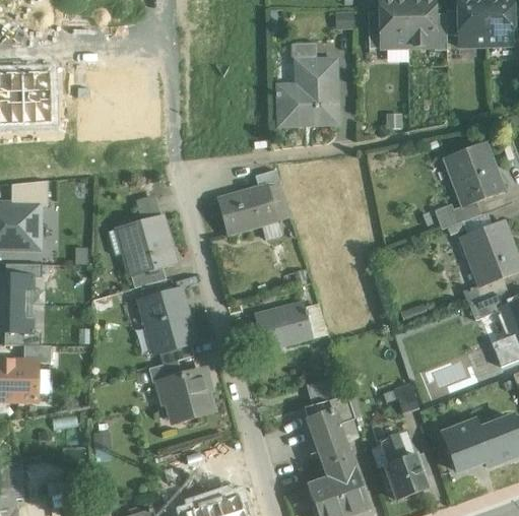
[(380,0),(380,11),(381,47),(408,46),(406,0),(380,0)]
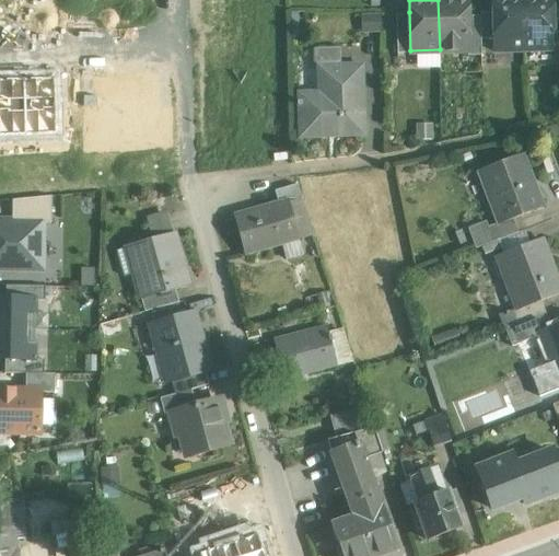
[(438,0),(440,49),(468,49),(467,0),(438,0)]
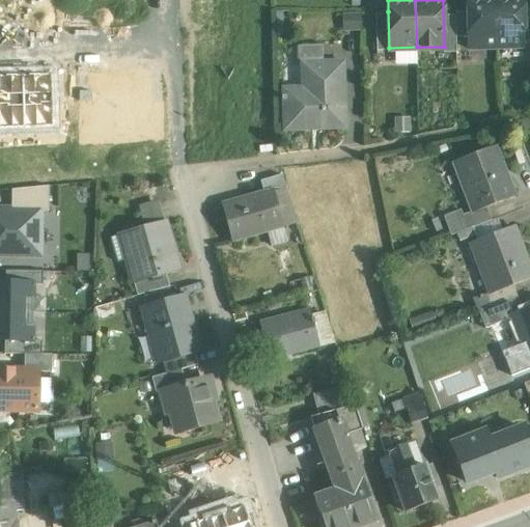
[(468,0),(469,34),(469,46),(497,46),(495,0),(468,0)]
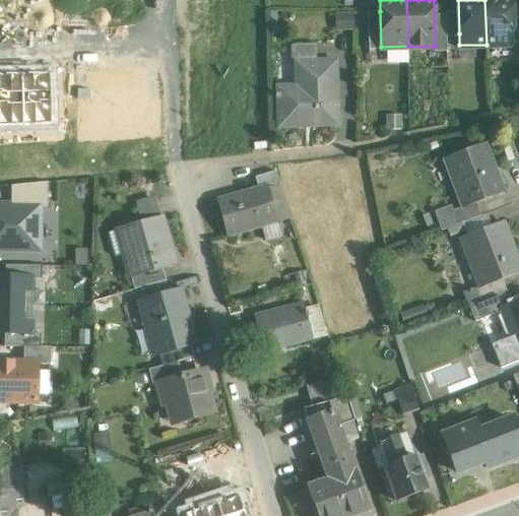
[(484,0),(487,45),(513,44),(513,33),(512,8),(512,0),(484,0)]
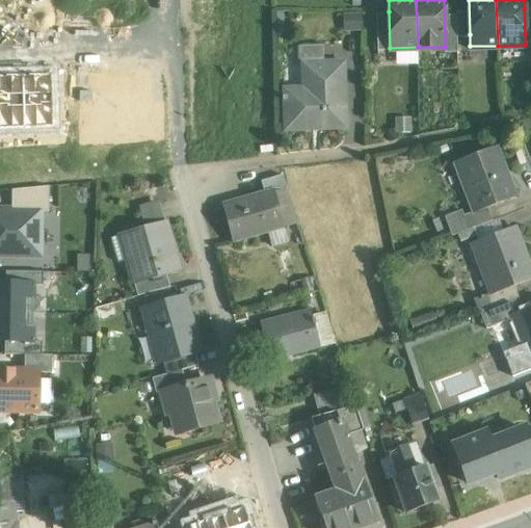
[(470,34),(469,9),(456,9),(457,12),(457,34),(470,34)]
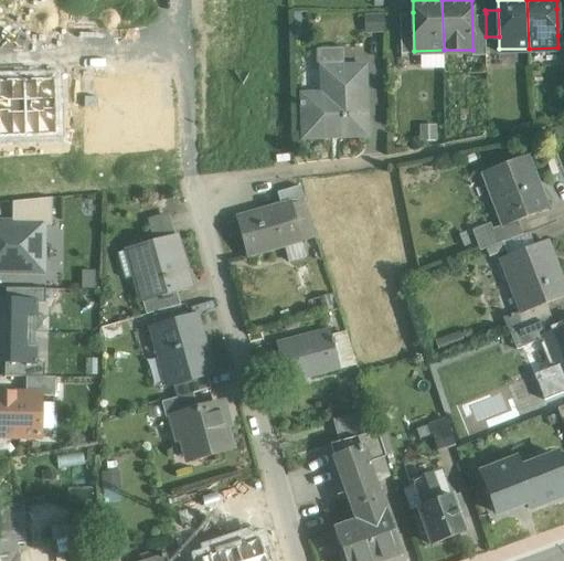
[(368,17),(366,28),(385,29),(386,11),(378,11),(378,17),(368,17)]
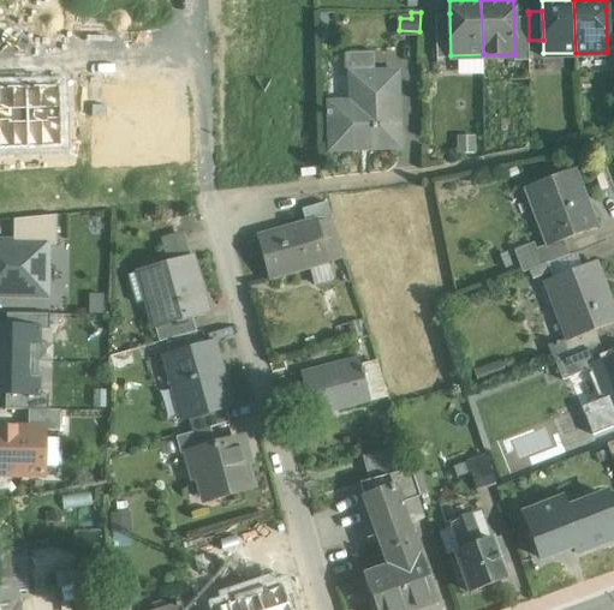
[(449,13),(435,13),(436,55),(451,55),(449,13)]
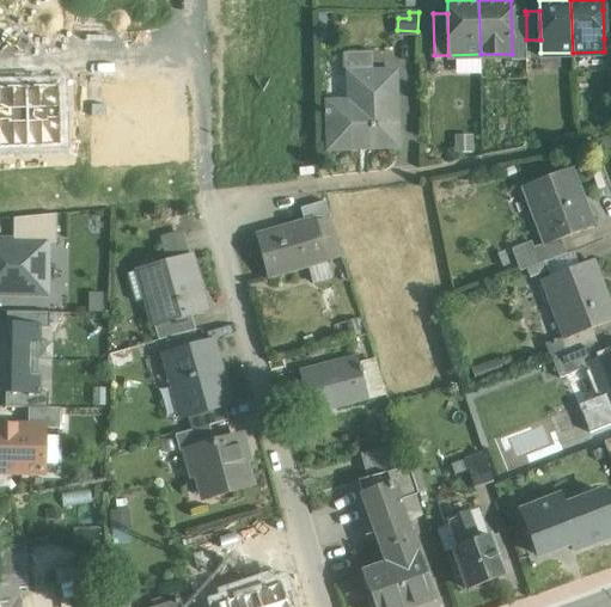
[(372,49),(343,50),(343,67),(372,66),(372,49)]
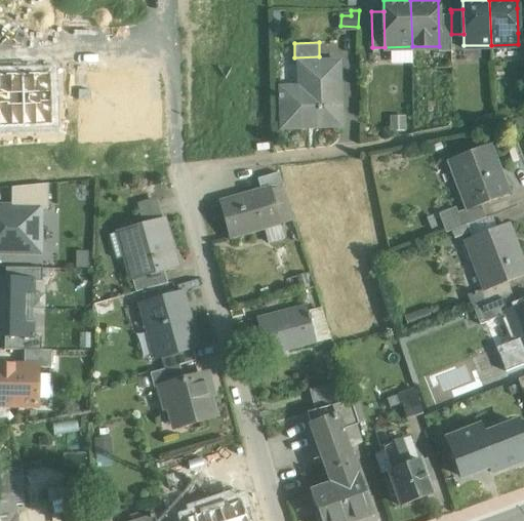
[(337,59),(300,62),(301,86),(282,86),(283,124),(339,122),(337,59)]
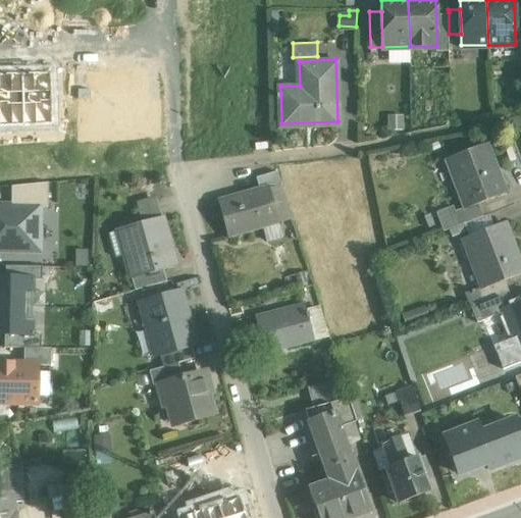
[(50,72),(21,73),(22,123),(51,123),(50,72)]
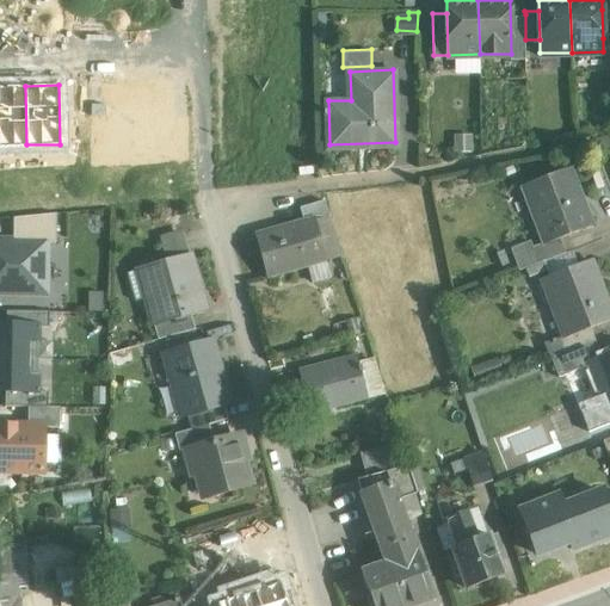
[(0,86),(0,144),(26,144),(25,86),(0,86)]
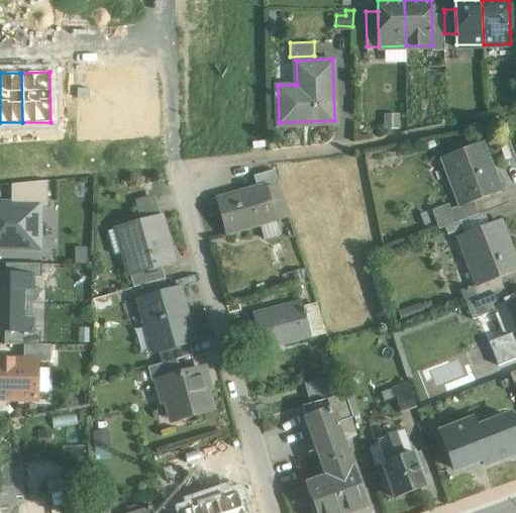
[(267,138),(250,139),(251,148),(268,148),(267,138)]
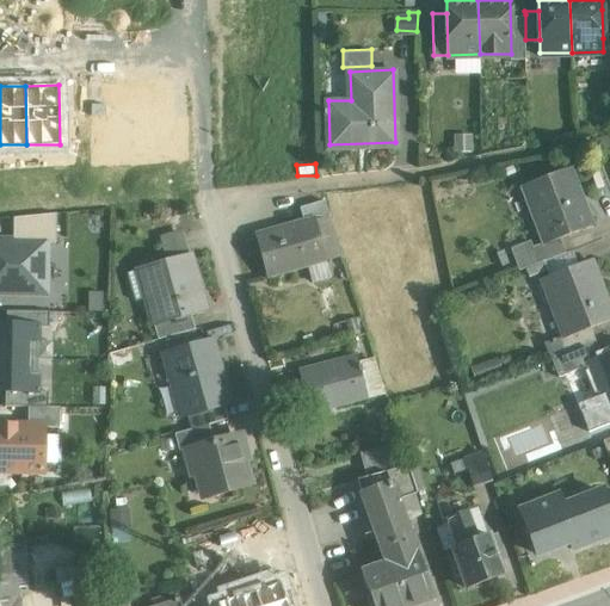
[(571,166),(536,178),(548,210),(535,215),(544,240),(546,241),(560,235),(592,223),(571,166)]
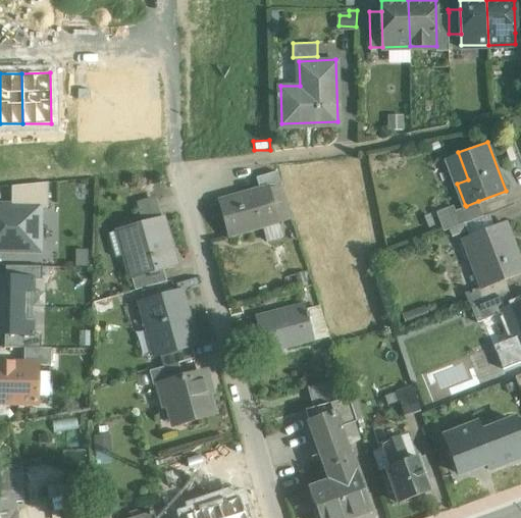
[(269,185),(269,186),(281,183),(277,169),(256,175),(260,188),(269,185)]
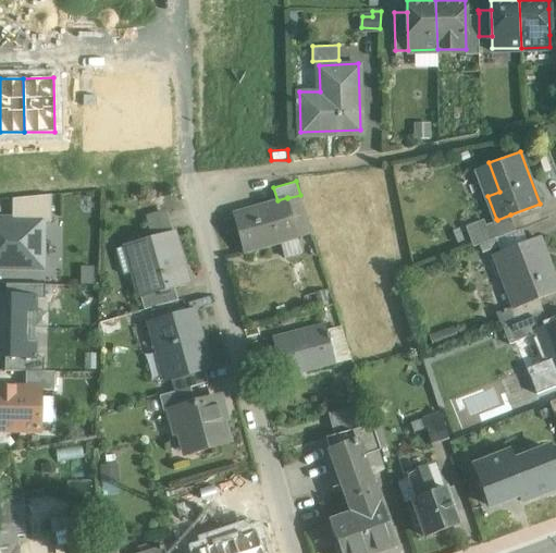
[(12,197),(12,219),(42,220),(50,219),(51,194),(12,197)]
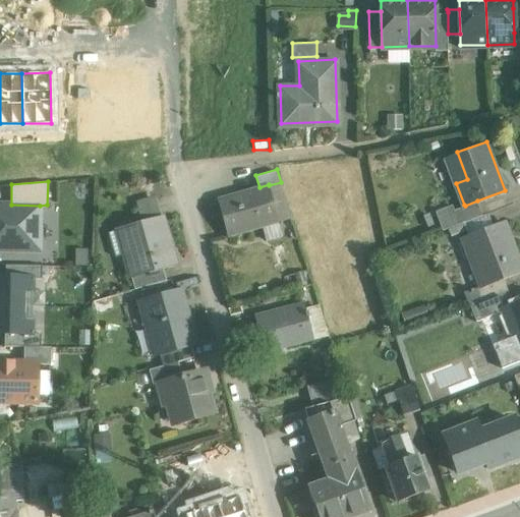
[(291,213),(281,182),(269,185),(277,216),(291,213)]
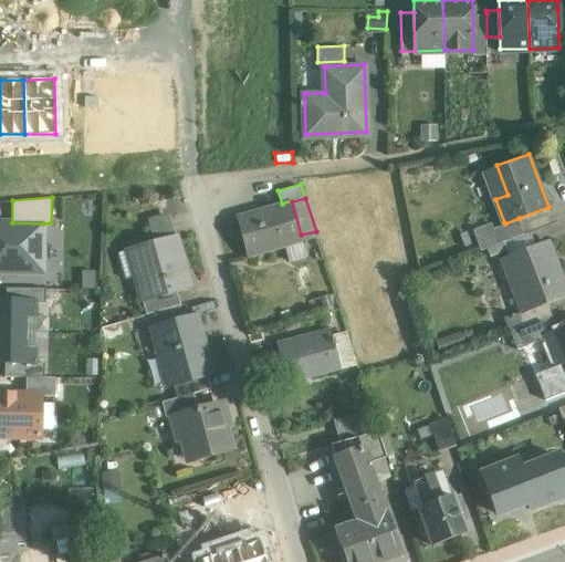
[(282,204),(239,216),(239,214),(237,214),(248,256),(250,255),(250,252),(300,238),(301,240),(302,240),(301,235),(292,201),(292,200),(282,204)]
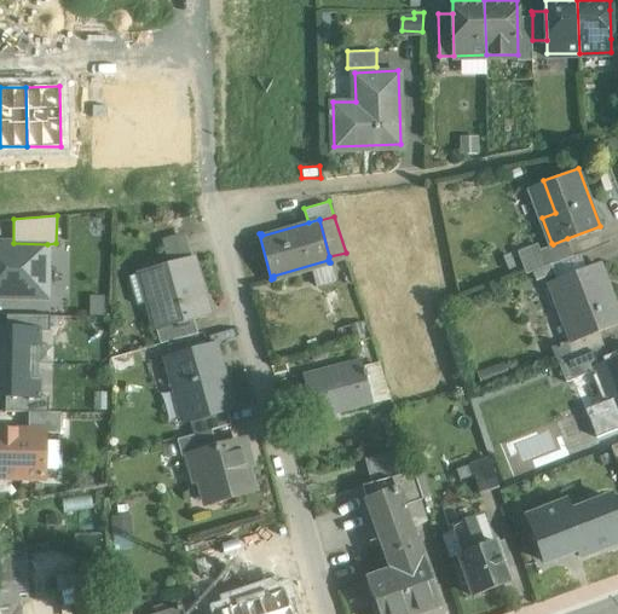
[(186,235),(163,242),(169,261),(192,255),(186,235)]
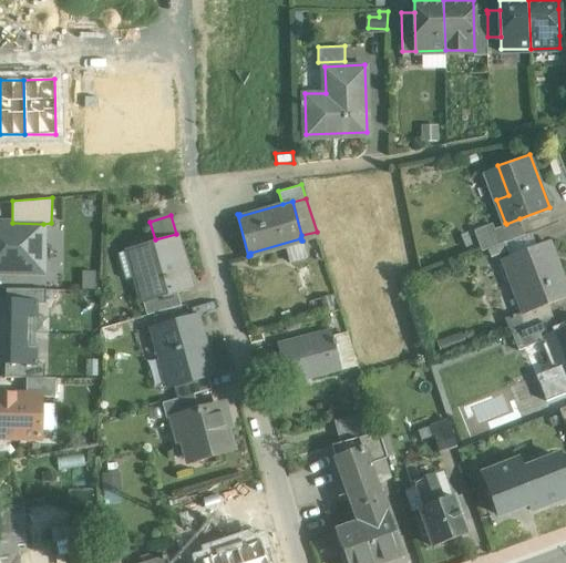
[(520,218),(506,224),(505,223),(494,227),(500,242),(525,232),(520,218)]
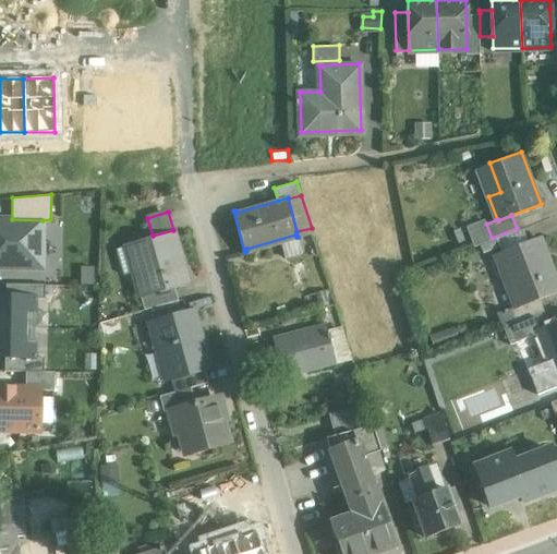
[(0,218),(0,264),(41,265),(43,220),(12,219),(0,218)]
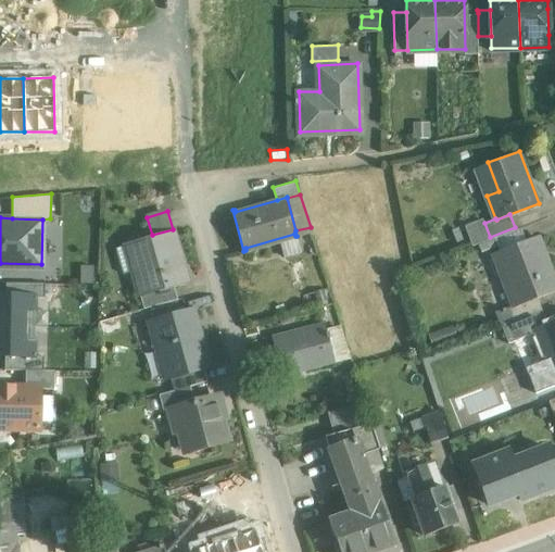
[(152,235),(126,242),(126,243),(116,247),(124,272),(133,268),(140,293),(174,285),(187,280),(173,229),(152,235)]
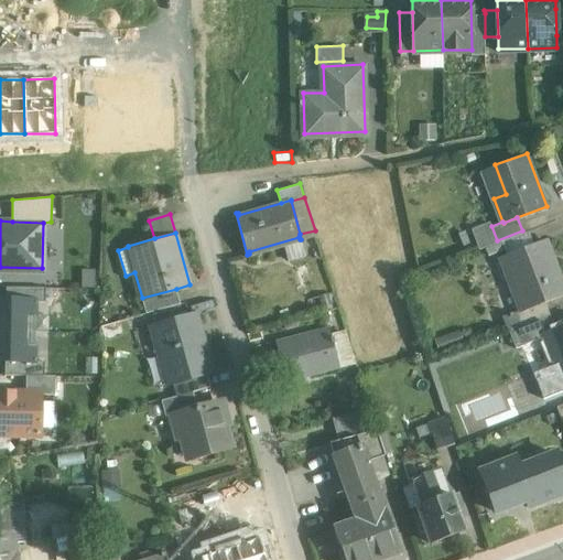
[(562,281),(545,238),(500,256),(520,308),(521,309),(544,300),(562,292),(562,281)]
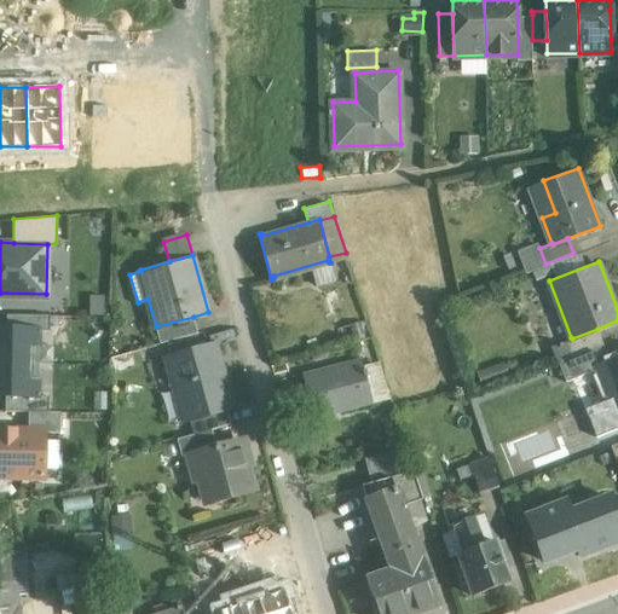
[(338,262),(318,265),(321,278),(340,276),(338,262)]
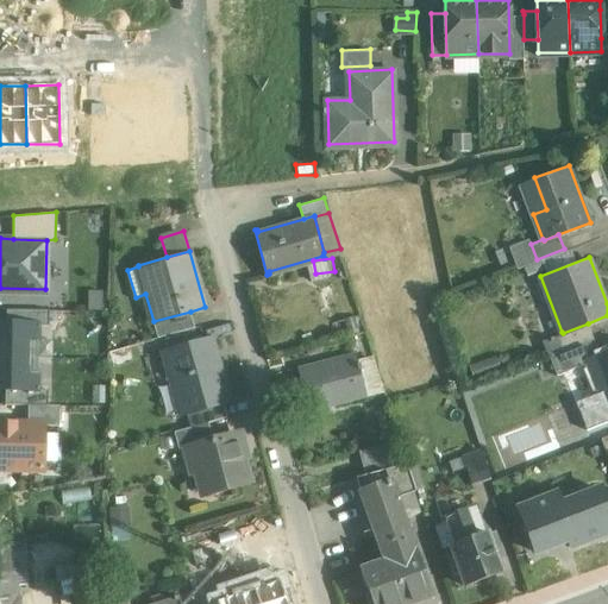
[(190,312),(154,321),(158,337),(195,326),(190,312)]
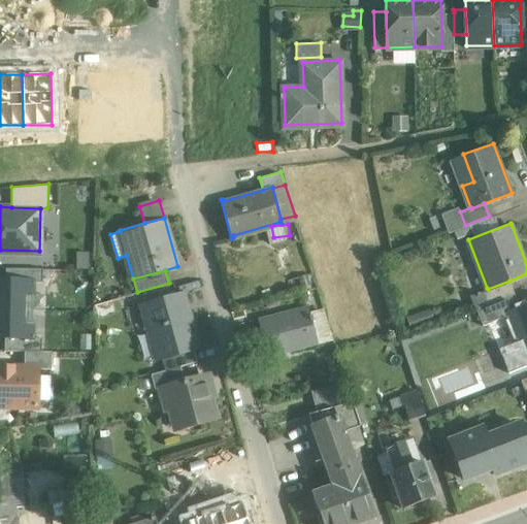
[(0,306),(31,307),(32,279),(0,279),(0,306)]
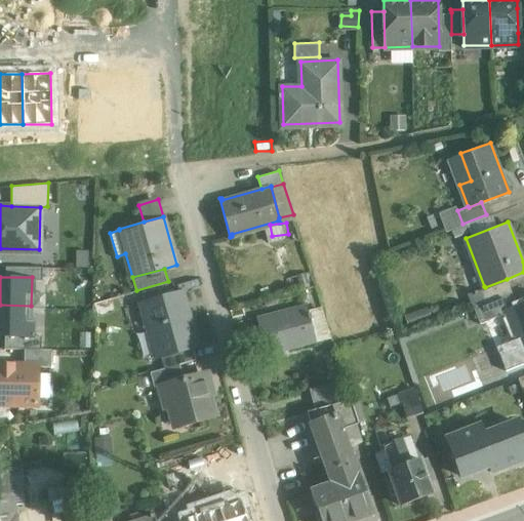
[(507,279),(485,287),(484,286),(482,287),(487,301),(487,302),(512,291),(507,279)]
